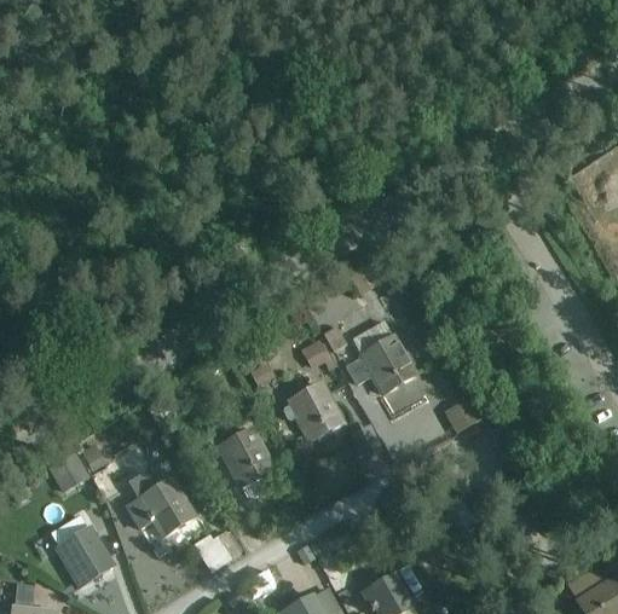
[(393,337),(392,339),(385,324),(354,341),(363,355),(362,357),(363,358),(346,366),(356,384),(373,375),(382,393),(415,375),(393,337)]
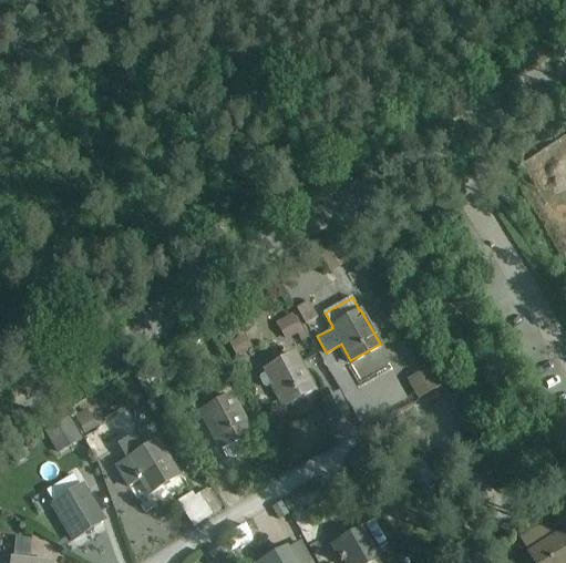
[(317,314),(308,299),(296,307),(305,320),(317,314)]
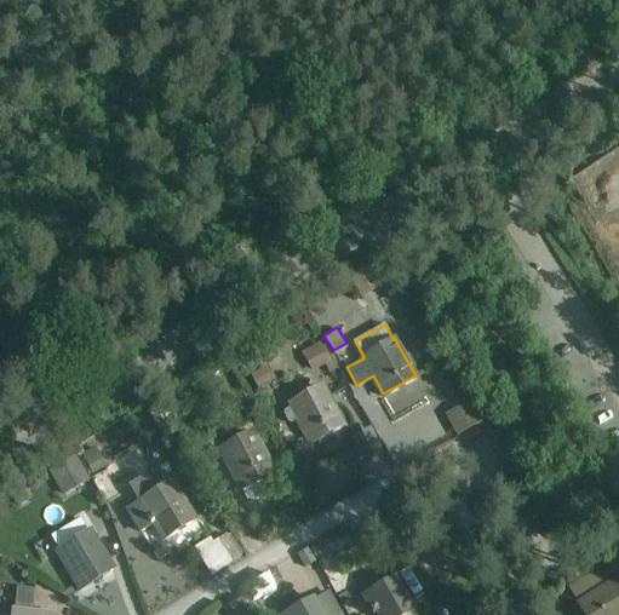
[(331,360),(319,339),(302,349),(313,369),(331,360)]
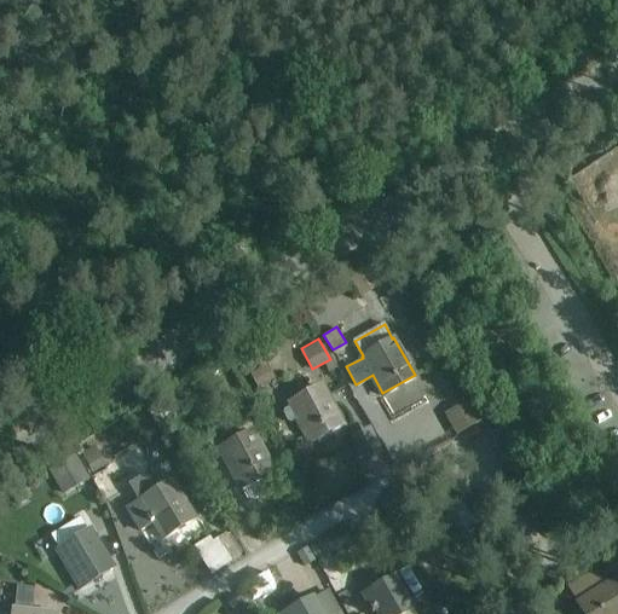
[(213,372),(227,363),(223,354),(207,363),(213,372)]
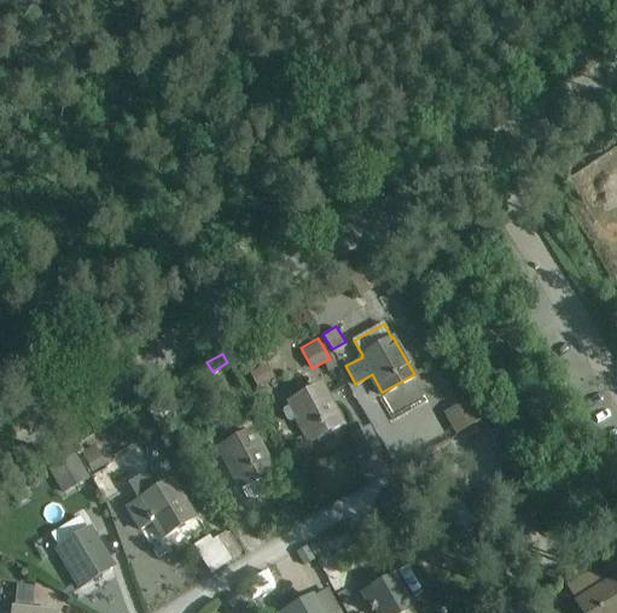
[(263,365),(250,372),(256,384),(269,378),(263,365)]
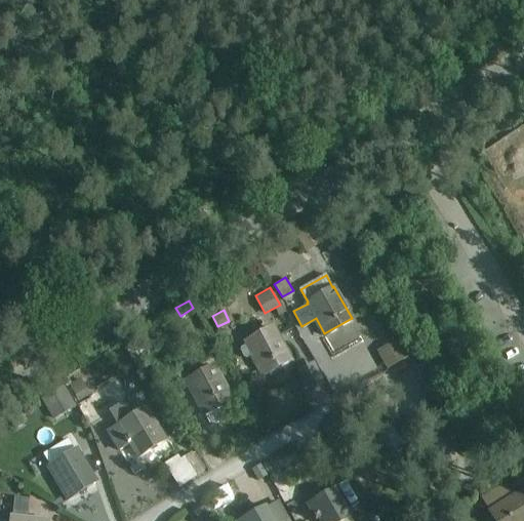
[(245,342),(245,343),(240,346),(240,348),(243,356),(246,357),(251,354),(262,373),(289,359),(272,326),(245,342)]
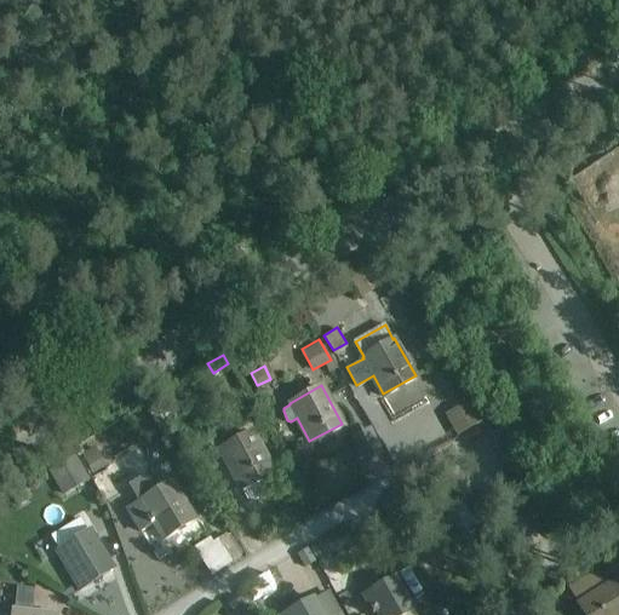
[(145,408),(131,413),(138,438),(153,434),(145,408)]
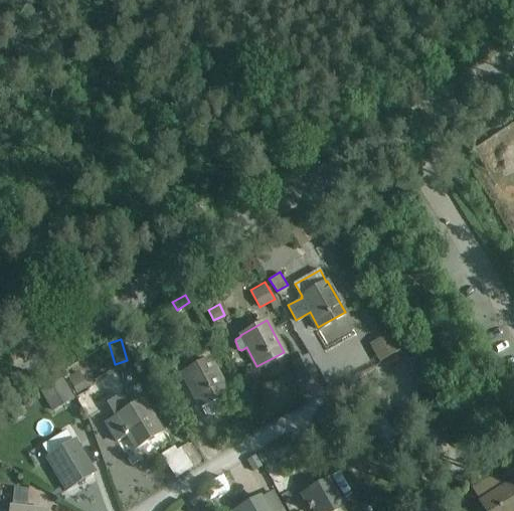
[(301,354),(288,361),(297,378),(310,372),(301,354)]
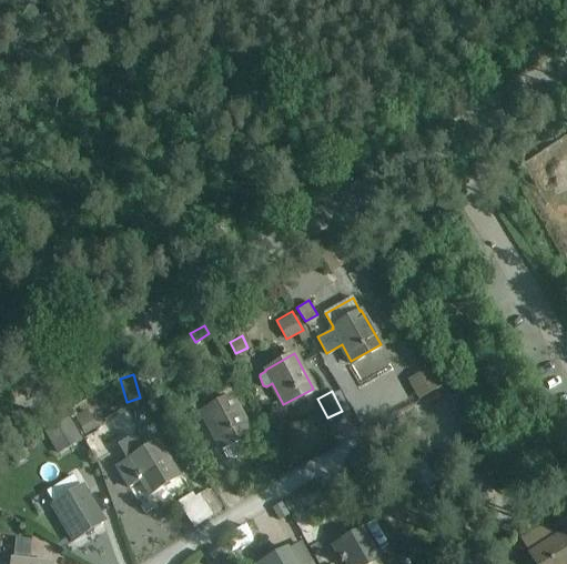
[(163,404),(158,394),(147,401),(152,411),(163,404)]
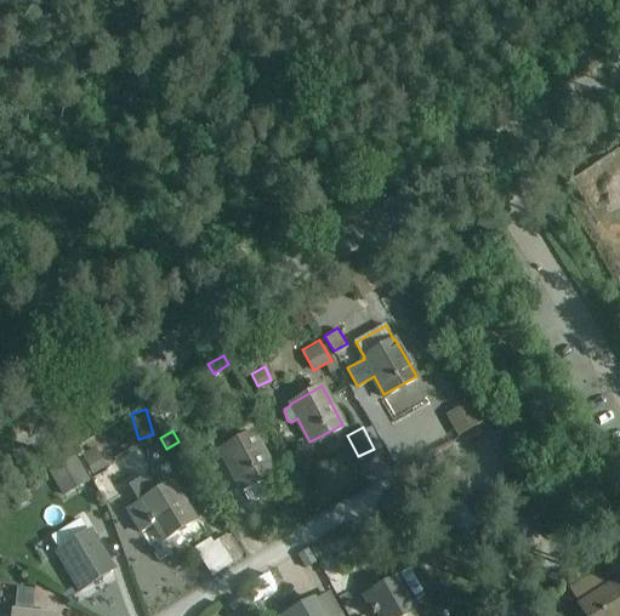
[(273,469),(252,432),(220,450),(240,488),(242,488),(249,501),(267,491),(259,478),(273,469)]
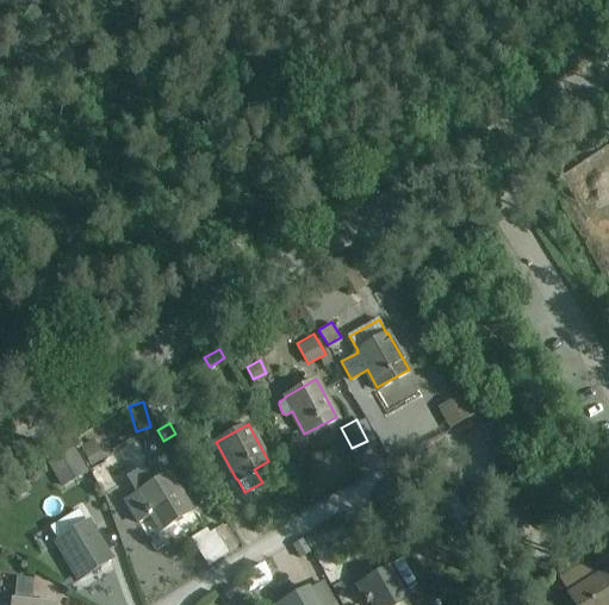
[(94,437),(81,443),(92,463),(105,456),(94,437)]
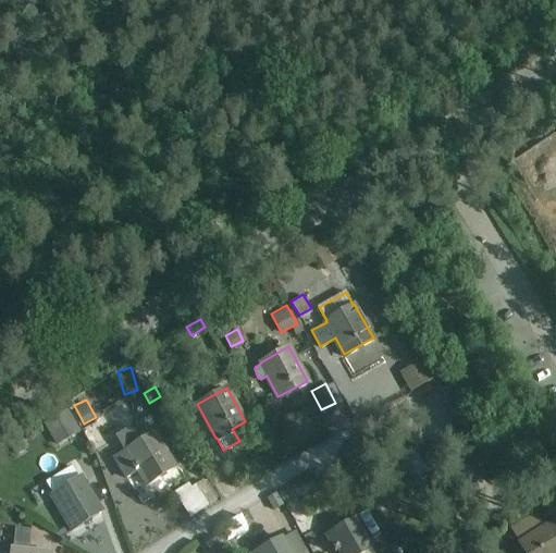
[(66,408),(45,421),(53,437),(75,424),(66,408)]
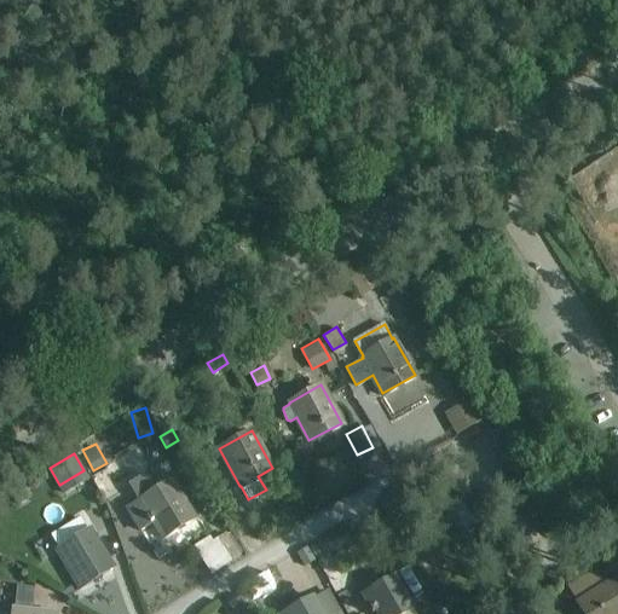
[(172,480),(157,488),(146,471),(127,482),(138,499),(128,505),(140,527),(154,520),(162,536),(163,534),(165,538),(169,542),(175,543),(180,539),(183,533),(182,528),(180,526),(194,517),(172,480)]
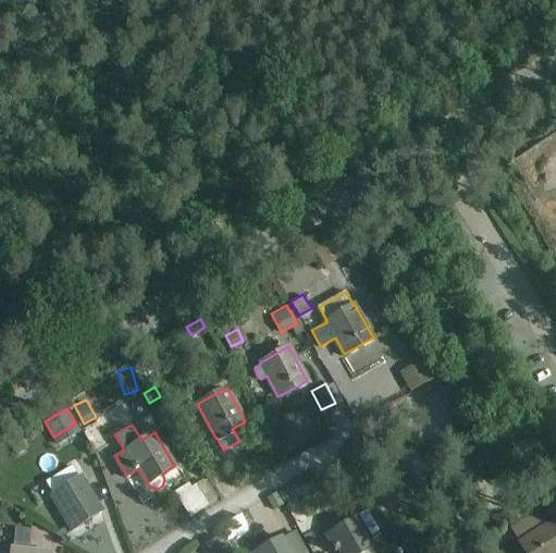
[(68,528),(75,524),(100,508),(81,476),(56,490),(48,494),(68,528)]
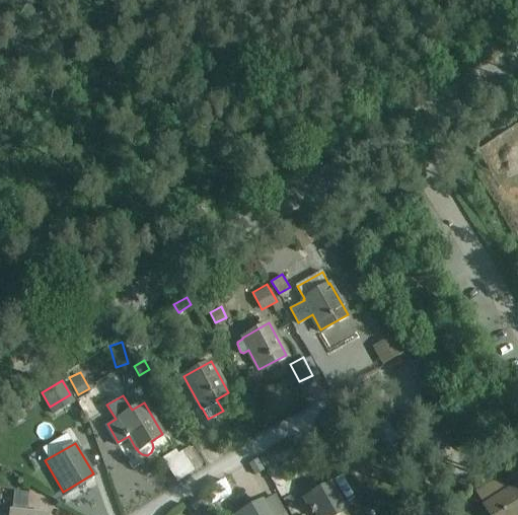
[(29,471),(41,465),(31,450),(20,457),(29,471)]
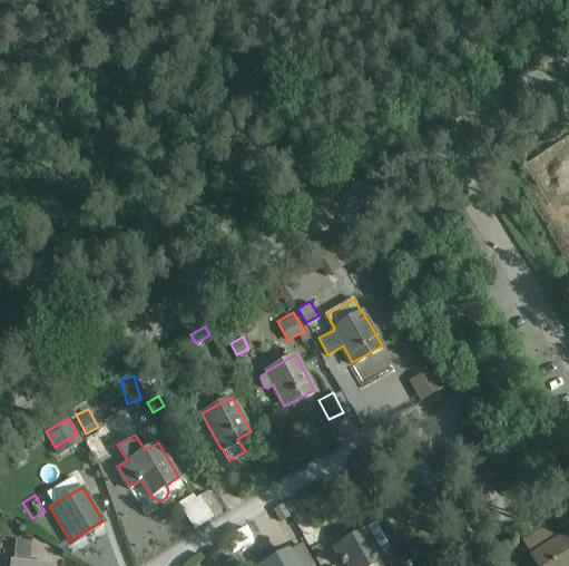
[(283,503),(273,508),(280,519),(290,514),(283,503)]
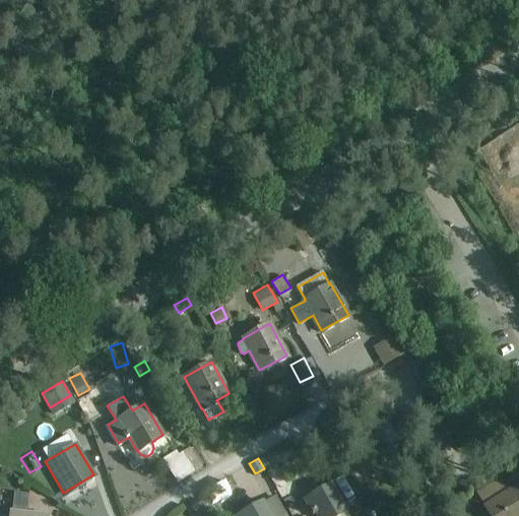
[(518,515),(518,491),(516,487),(511,491),(501,474),(495,478),(475,492),(485,506),(492,515),(518,515)]
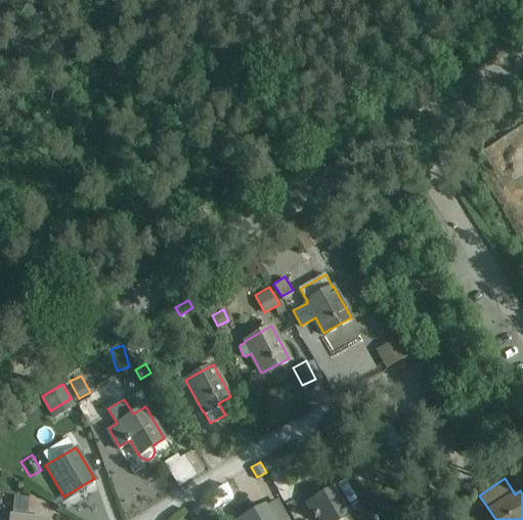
[(340,519),(350,514),(334,485),(306,502),(314,518),(317,516),(319,519),(340,519)]
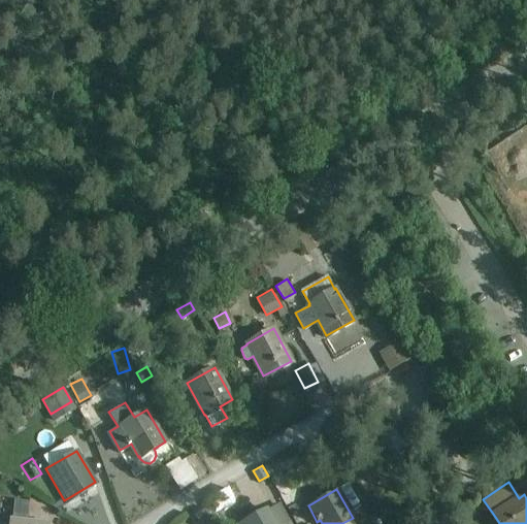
[(292,523),(281,502),(267,509),(267,508),(238,523),(292,523)]
